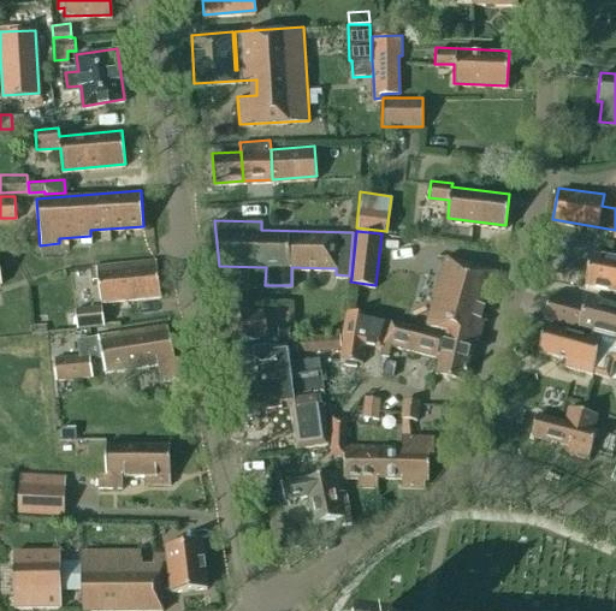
[(615,257),(591,253),(585,284),(615,290),(615,257)]
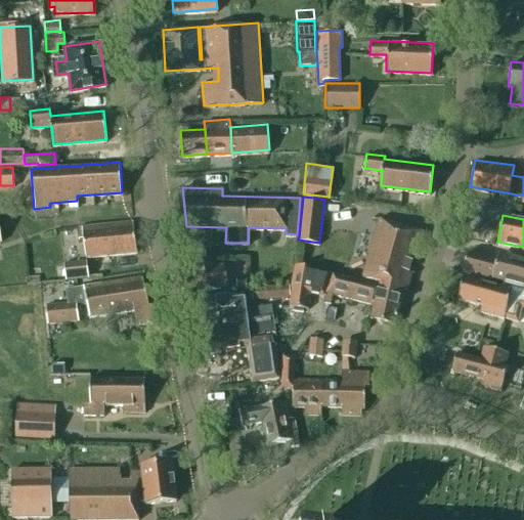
[(415,259),(424,229),(378,217),(362,276),(380,280),(370,316),(394,322),(403,287),(407,288),(411,270),(408,269),(411,258),(415,259)]
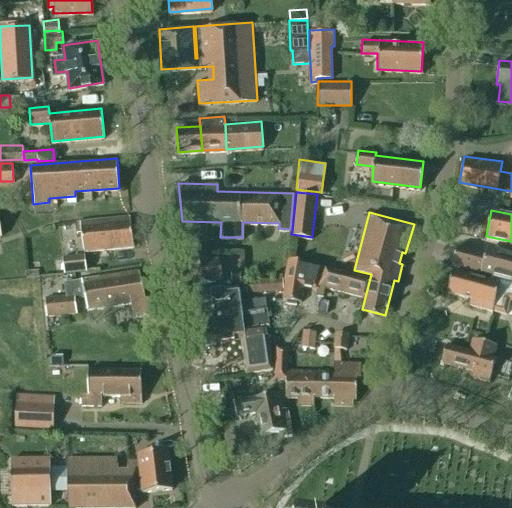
[(84,250),(133,245),(130,215),(75,221),(76,232),(82,232),(84,250)]
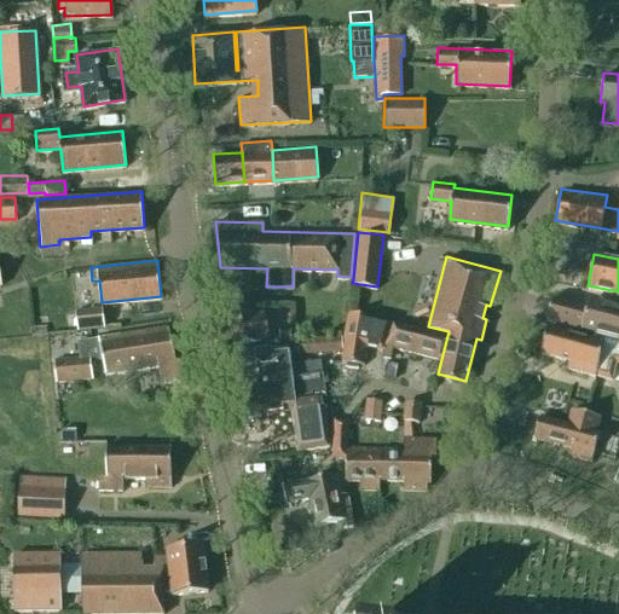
[(594,330),(618,336),(618,306),(588,299),(586,305),(551,295),(545,318),(594,330)]
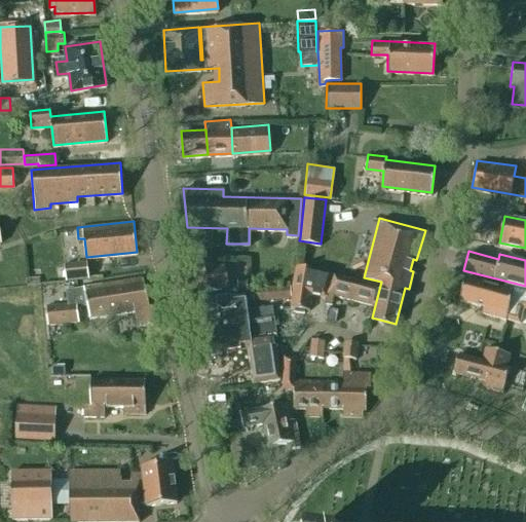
[(66,280),(87,276),(85,259),(64,262),(66,280)]
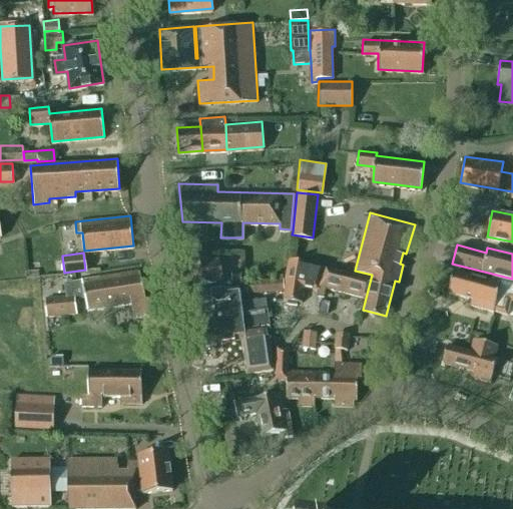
[(209,259),(208,255),(189,258),(194,284),(223,278),(219,257),(209,259)]
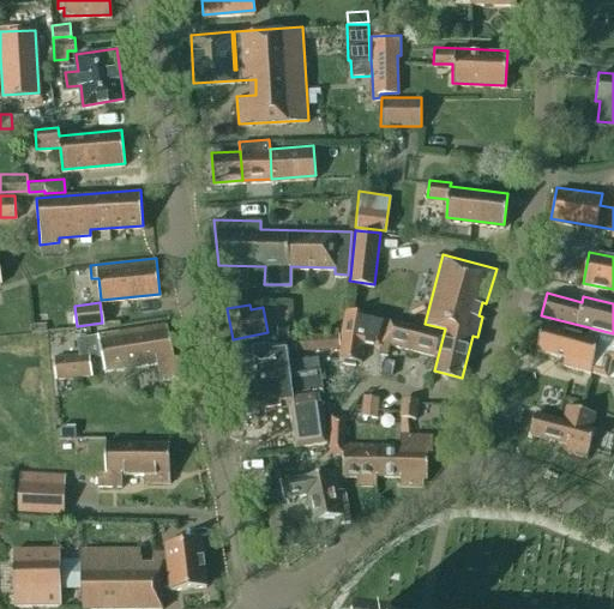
[(389,318),(347,307),(342,335),(338,357),(344,357),(343,362),(355,363),(356,359),(361,360),(363,342),(381,345),(389,318)]
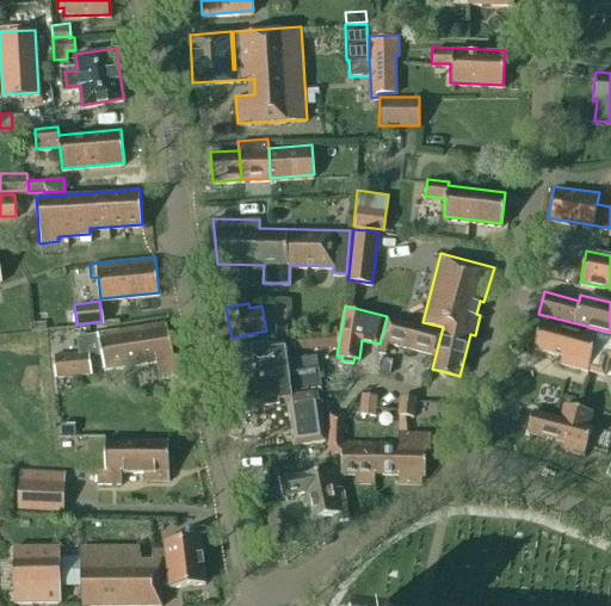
[(387,316),(380,344),(381,344),(378,350),(386,352),(388,341),(433,352),(439,328),(387,316)]
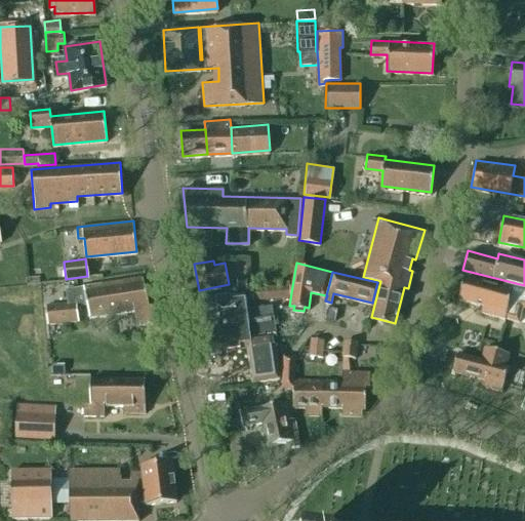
[(149,306),(143,276),(104,282),(109,313),(135,309),(137,320),(155,317),(153,306),(149,306)]
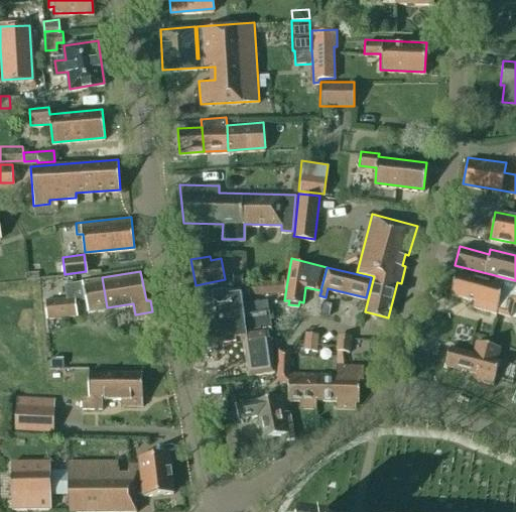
[(496,310),(510,313),(513,300),(515,300),(515,280),(495,275),(493,282),(457,272),(450,293),(474,299),(473,304),(496,310)]
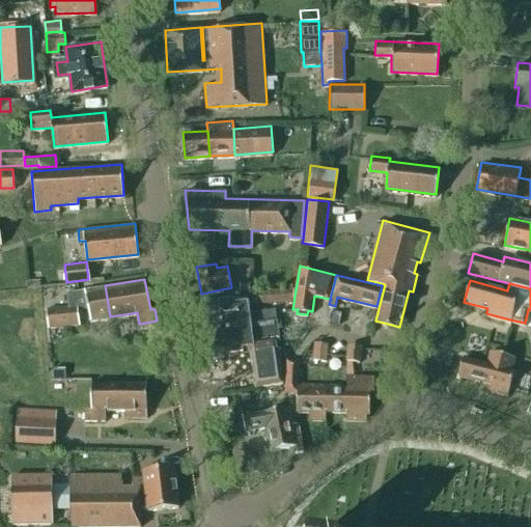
[(110,316),(105,285),(79,289),(82,308),(87,306),(90,321),(110,316)]
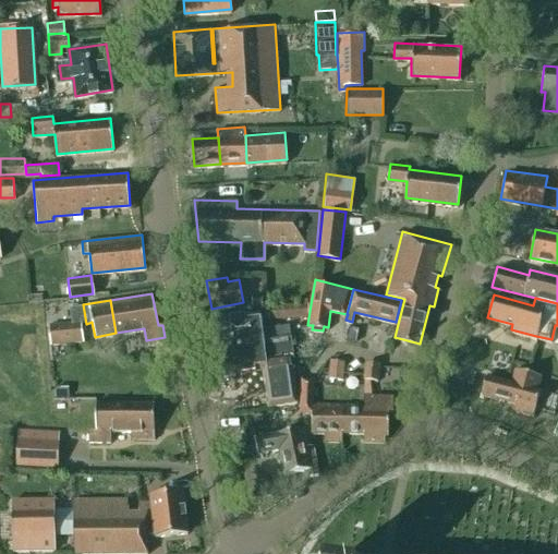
[(268,318),(308,315),(306,301),(267,303),(268,318)]
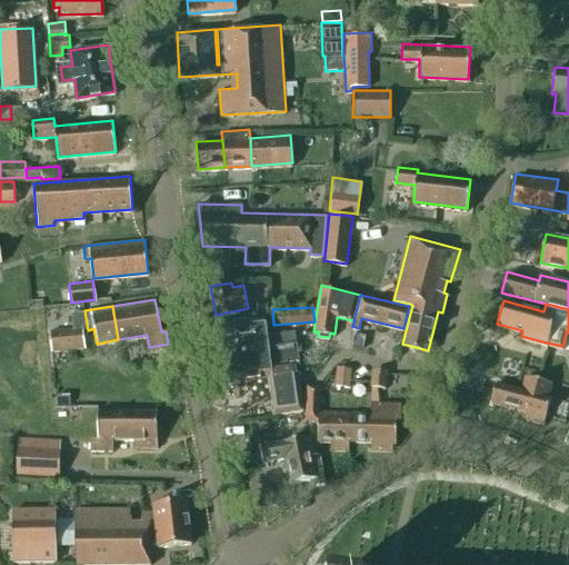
[(83,333),(88,330),(85,310),(72,313),(73,328),(49,330),(51,349),(85,346),(83,333)]
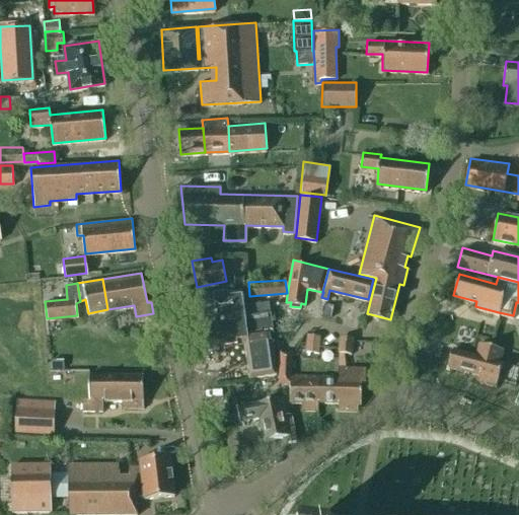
[(252,378),(277,374),(272,340),(275,340),(269,301),(249,303),(250,306),(243,307),(240,290),(198,295),(206,349),(247,343),(247,344),(249,344),(250,348),(248,349),(252,378)]
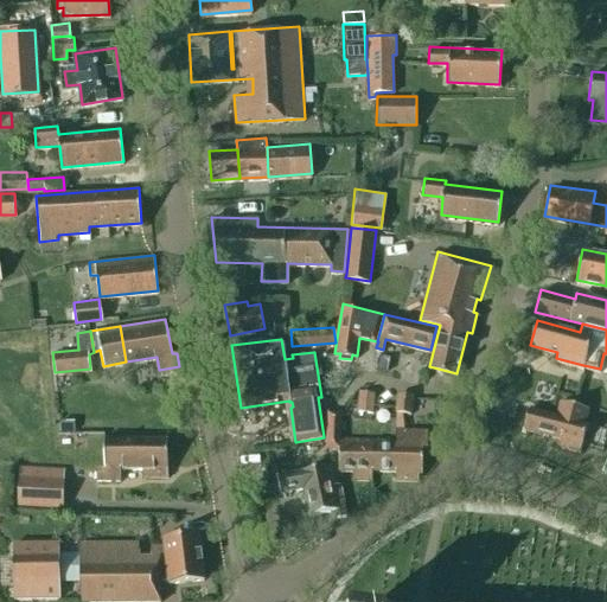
[(387,367),(389,354),(381,352),(377,365),(387,367)]
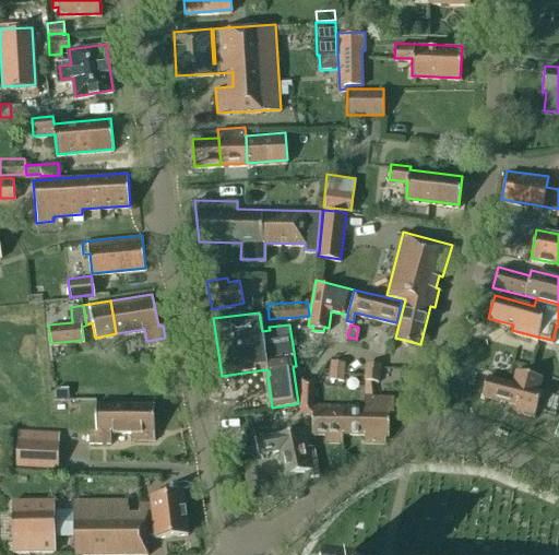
[(344,378),(345,361),(331,359),(329,377),(344,378)]
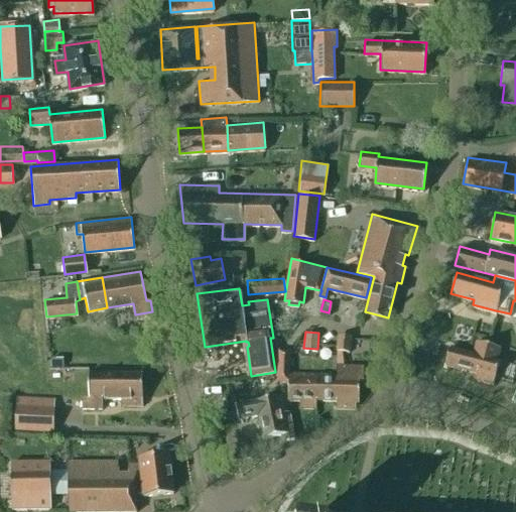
[(339,333),(337,349),(338,349),(343,350),(349,350),(351,334),(339,333)]
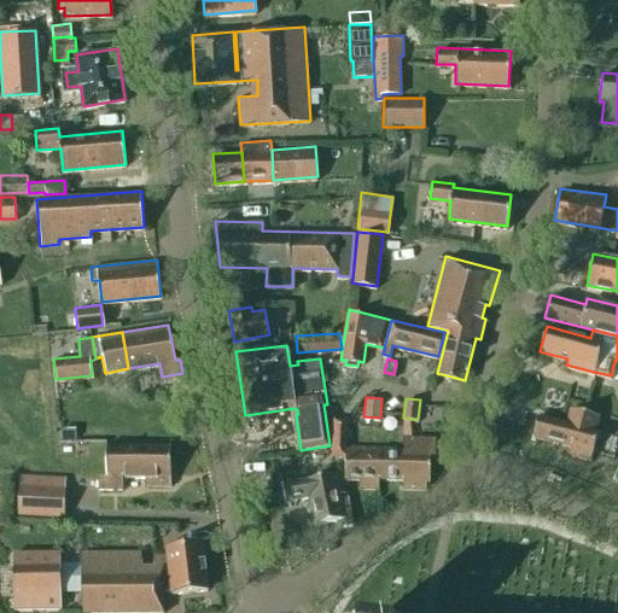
[(532,435),(571,444),(569,453),(590,457),(599,428),(595,427),(599,414),(570,406),(566,420),(538,413),(532,435)]
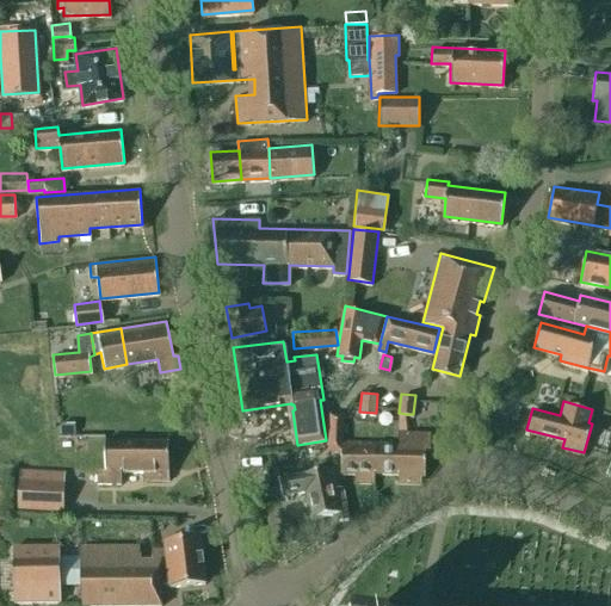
[(329,412),(328,438),(333,438),(333,447),(343,449),(341,470),(356,471),(356,481),(374,481),(375,471),(376,440),(341,439),(343,413),(329,412)]
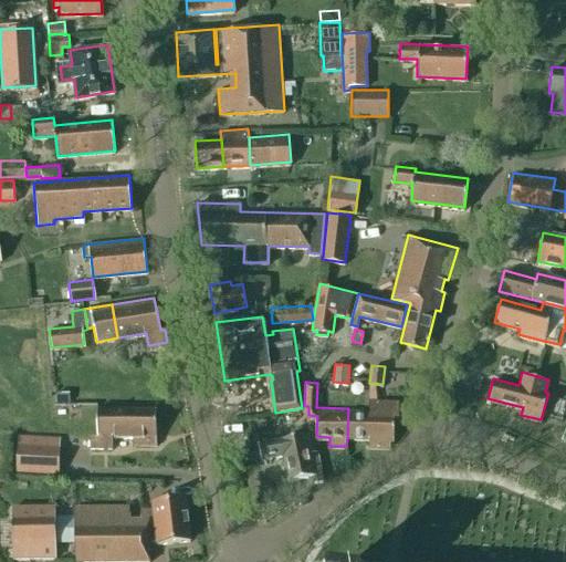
[(348,408),(347,437),(368,438),(368,446),(390,447),(390,441),(390,440),(394,440),(394,424),(395,415),(398,416),(399,401),(378,399),(376,384),(370,383),(369,399),(369,398),(368,409),(348,408)]
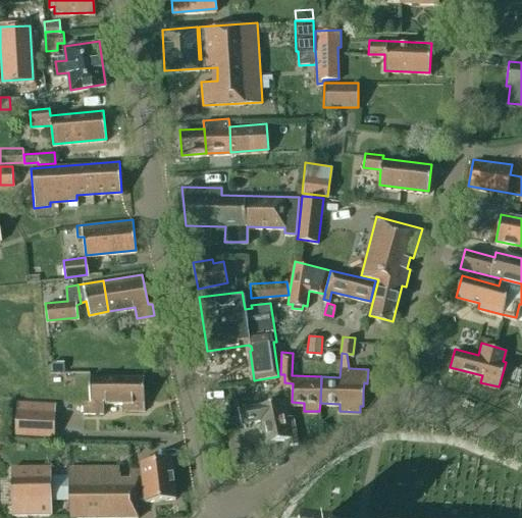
[(64,370),(64,360),(51,360),(51,370),(64,370)]
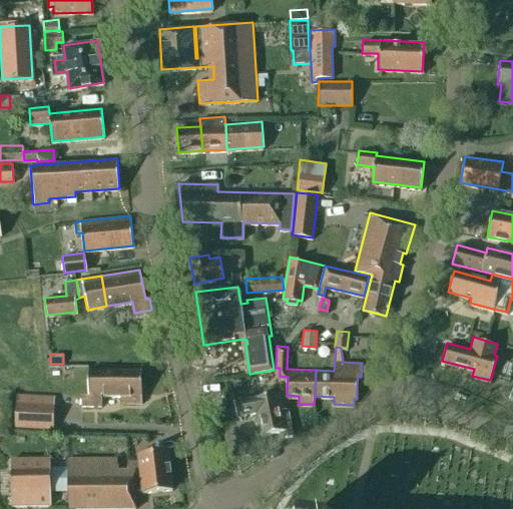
[(141,401),(141,369),(88,368),(88,394),(82,394),(81,405),(101,405),(101,395),(121,395),(120,401),(141,401)]
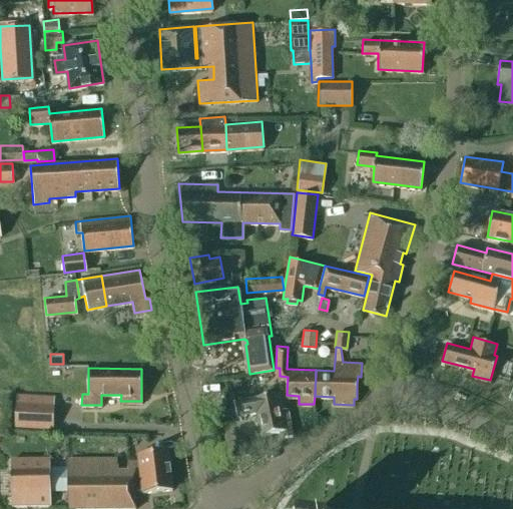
[(279,392),(253,397),(233,401),(236,415),(257,411),(262,434),(284,430),(285,437),(293,435),(287,408),(282,409),(279,392)]
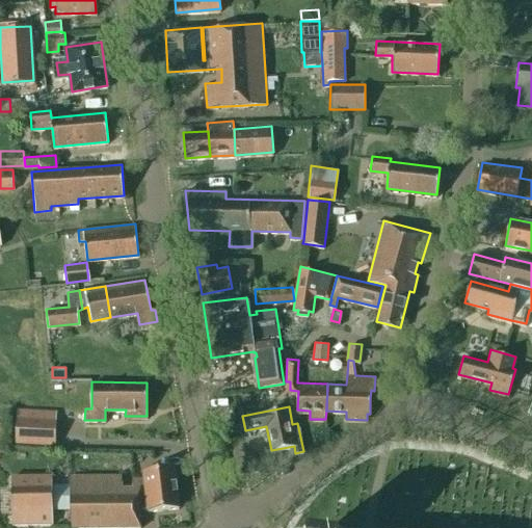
[(56,408),(17,407),(16,443),(54,445),(56,408)]
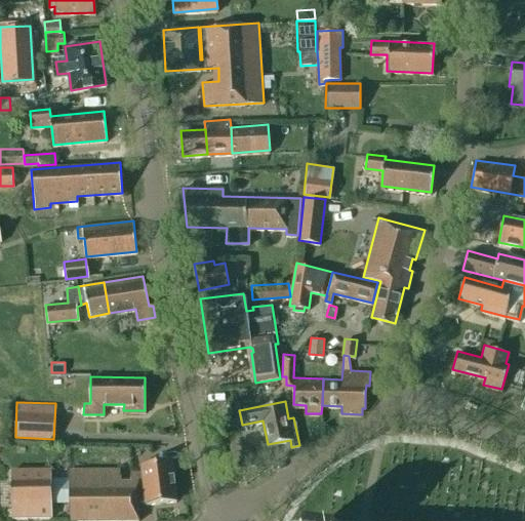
[(69,479),(51,480),(52,497),(56,497),(62,497),(70,496),(71,520),(138,519),(138,501),(146,499),(146,503),(176,499),(171,461),(142,464),(142,472),(131,472),(131,481),(120,481),(120,468),(68,468),(69,479)]
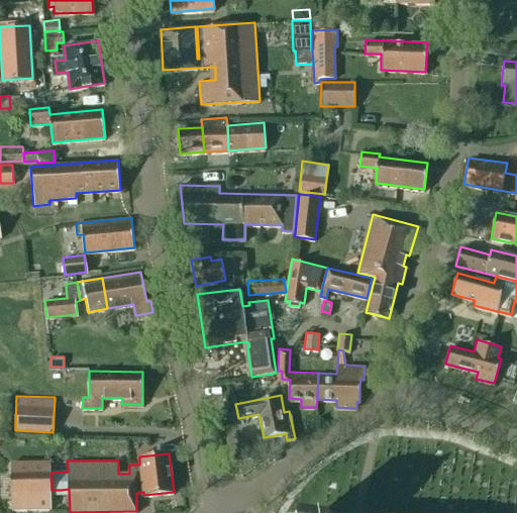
[(50,462),(11,462),(11,508),(20,508),(52,508),(52,490),(50,473),(50,462)]
